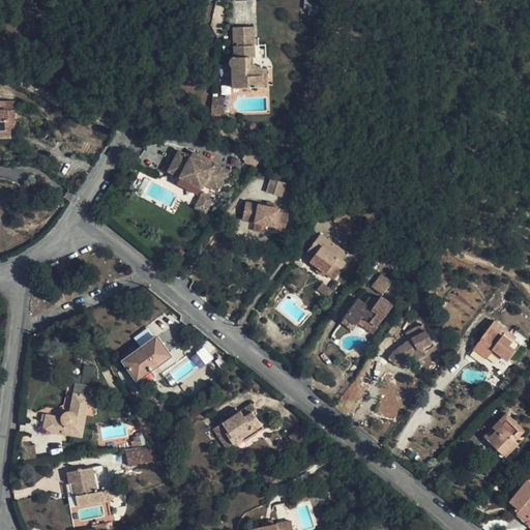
[(263,23),(246,23),(246,53),(242,53),(239,54),(239,56),(239,58),(240,59),(240,81),(270,81),(270,64),(261,59),(259,59),(258,53),(263,53),(263,23)]
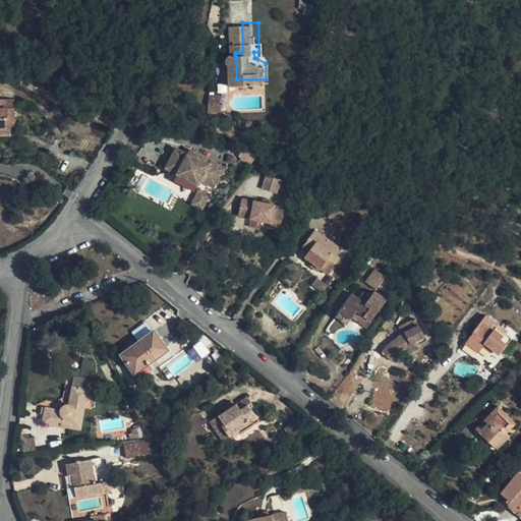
[(227,90),(217,91),(217,104),(227,105),(227,90)]
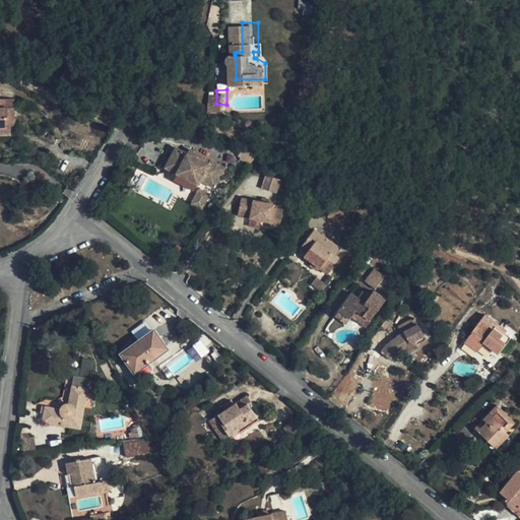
[(9,108),(15,108),(15,99),(0,99),(0,139),(1,140),(0,136),(11,136),(11,126),(7,126),(7,119),(9,119),(9,108)]
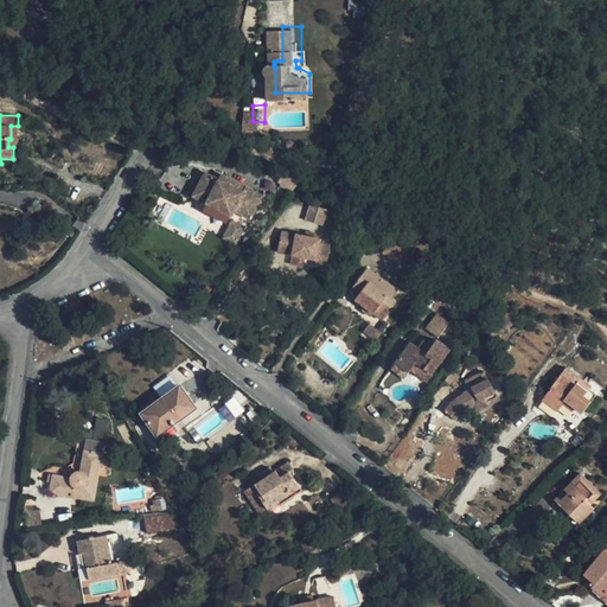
[(8,147),(13,147),(18,147),(18,126),(11,126),(11,139),(8,139),(8,147)]
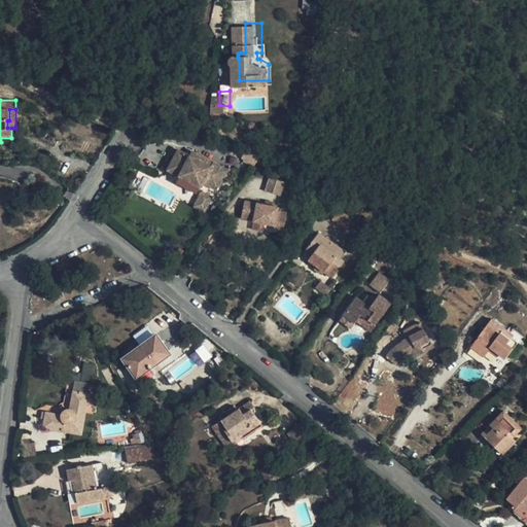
[(202,163),(190,155),(179,149),(168,170),(180,177),(200,187),(201,188),(203,183),(217,190),(229,171),(205,157),(202,163)]
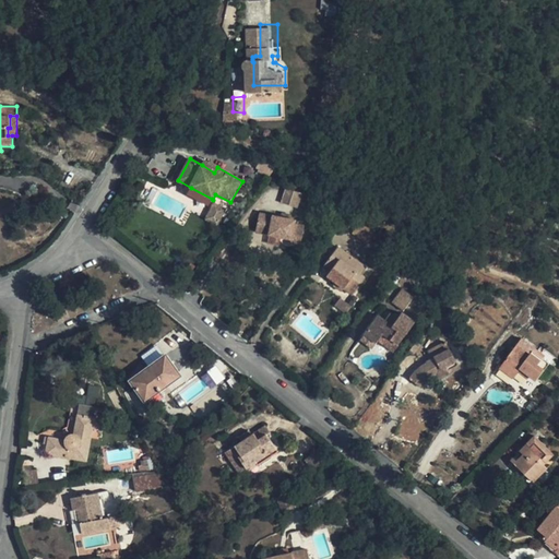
[(214,173),(217,167),(204,161),(202,165),(214,173)]
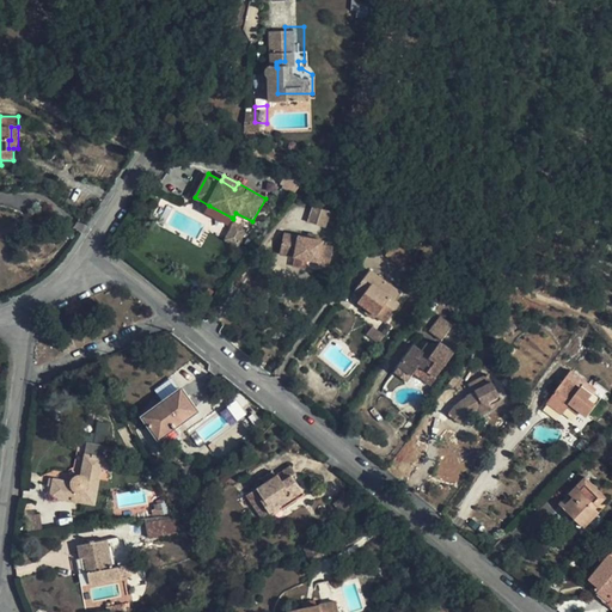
[(232,218),(209,206),(206,213),(228,224),(232,218)]
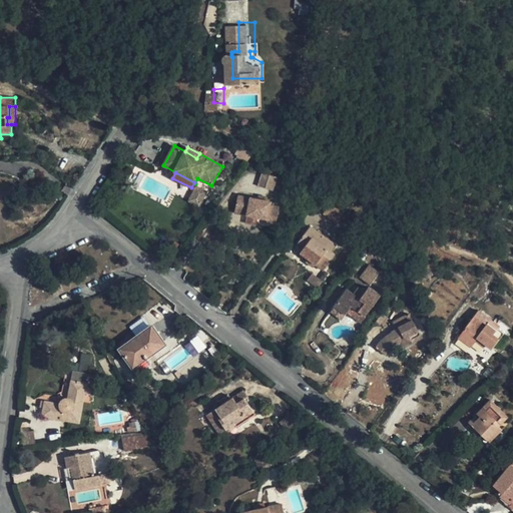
[(260,185),(274,190),(279,178),(264,173),(260,185)]
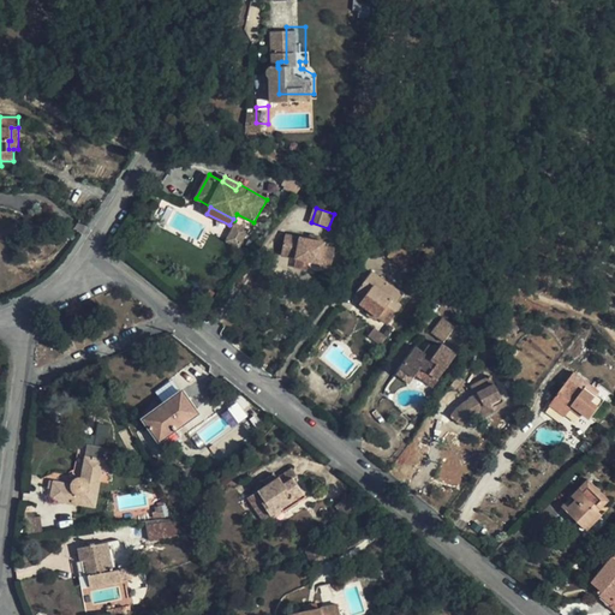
[(225,242),(240,248),(251,224),(236,216),(225,242)]
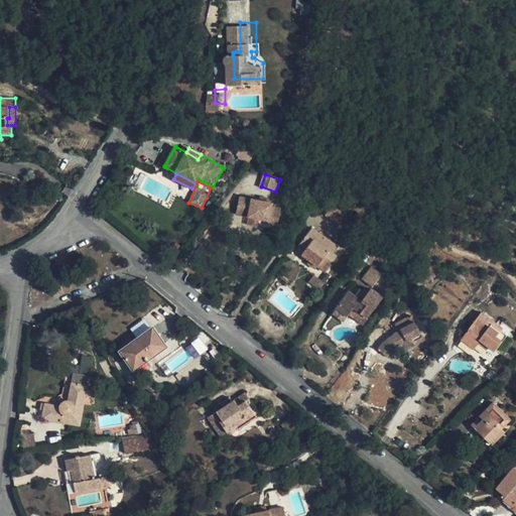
[(241,196),(239,208),(250,211),(249,216),(270,220),(268,227),(278,229),(282,209),(273,207),(274,203),(268,202),(261,201),(241,196)]
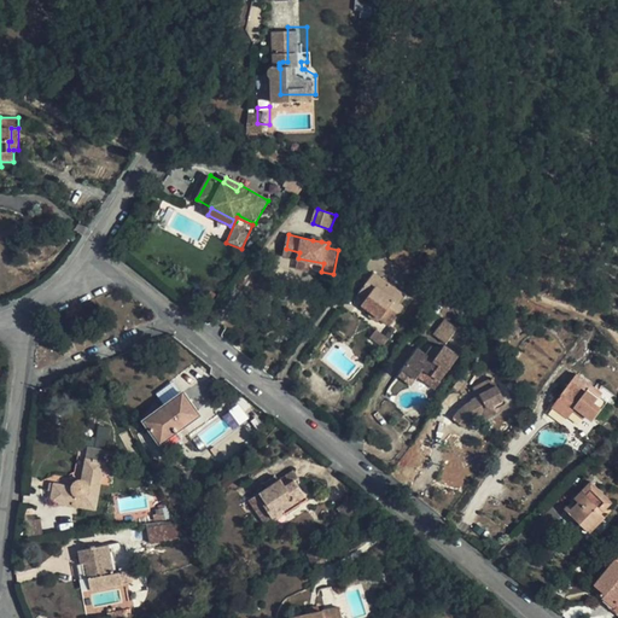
[(404,249),(400,245),(391,257),(408,269),(410,266),(417,257),(404,249)]
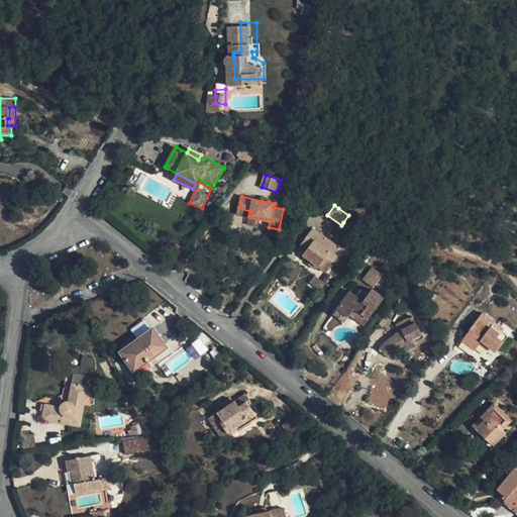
[(313,228),(300,244),(306,249),(302,255),(311,261),(309,264),(316,270),(318,267),(326,273),(338,257),(334,253),(339,247),(313,228)]
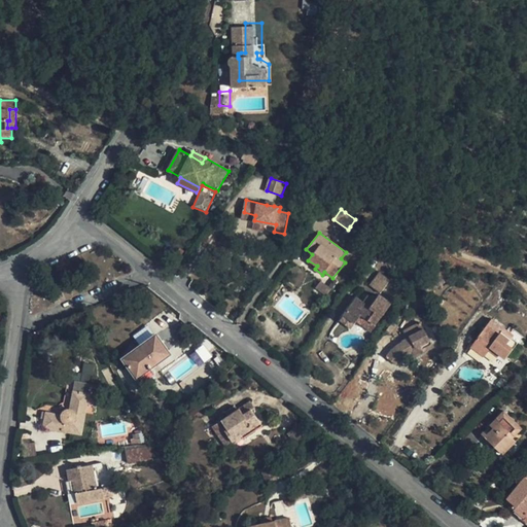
[(370,285),(381,293),(391,280),(380,272),(370,285)]
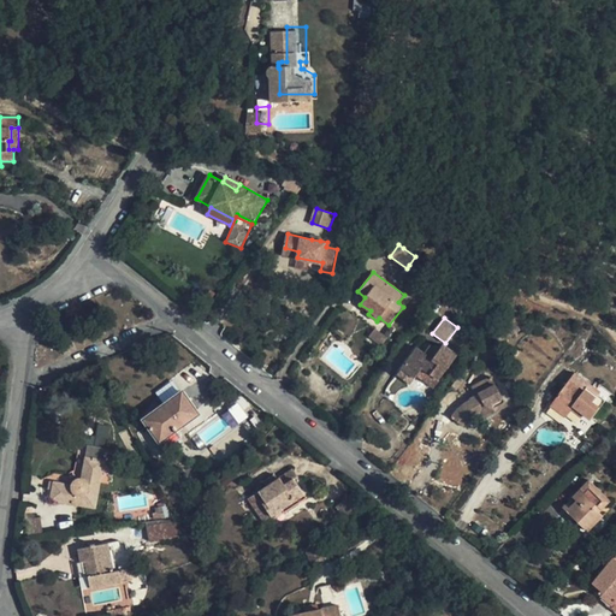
[(509,329),(514,335),(520,329),(514,323),(509,329)]
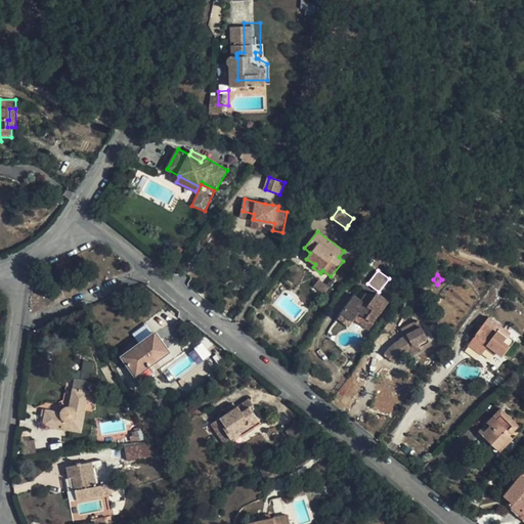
[(328,285),(331,288),(336,279),(334,277),(328,285)]
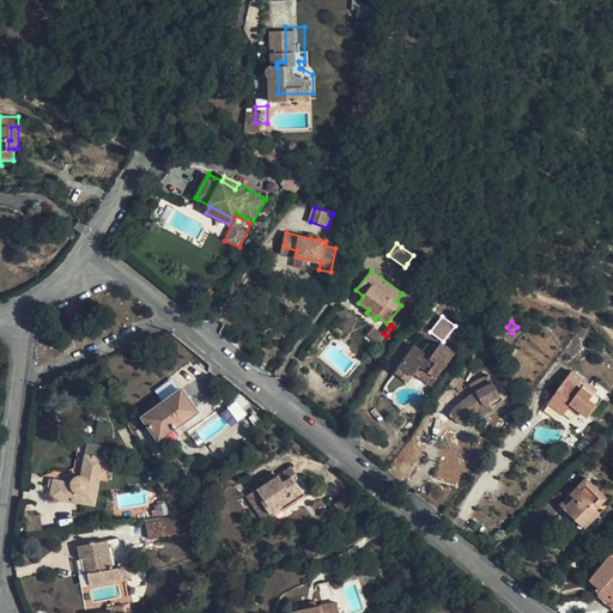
[(387,337),(383,333),(374,326),(368,334),(380,345),(387,337)]
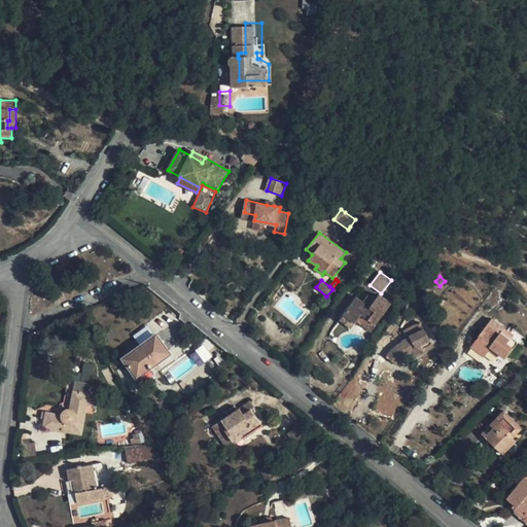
[(357,296),(344,315),(354,323),(356,321),(360,315),(369,320),(370,319),(376,323),(391,304),(379,294),(375,300),(371,297),(366,304),(363,301),(357,296)]
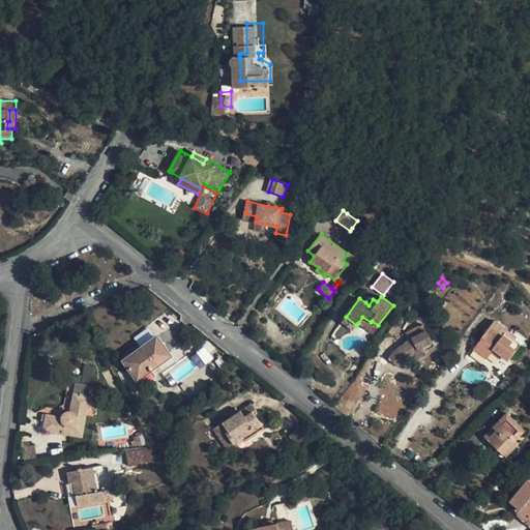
[(356,325),(346,317),(342,322),(352,330),(356,325)]
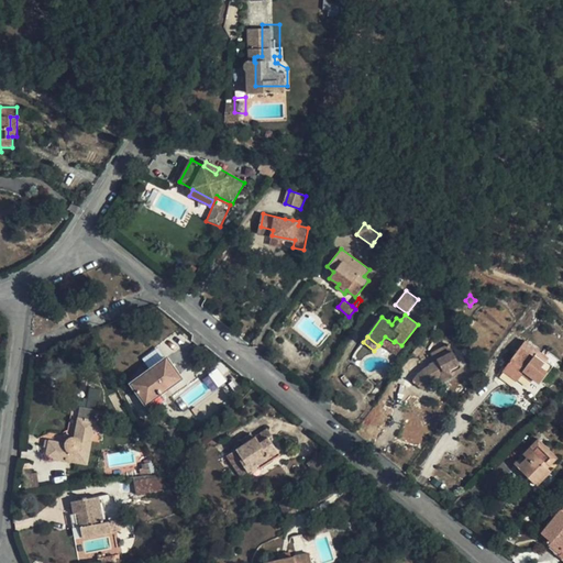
[(385,337),(381,343),(395,354),(401,345),(395,341),(394,342),(385,337)]
